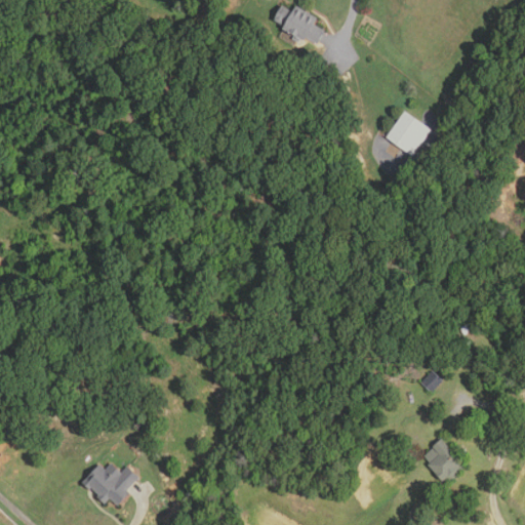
[(318,44),(308,38),(306,42),(303,40),(300,43),(293,40),(295,36),(284,30),(287,26),(284,24),(283,26),(275,21),(283,6),(294,12),(298,6),(319,18),(316,25),(326,31),(318,44)]
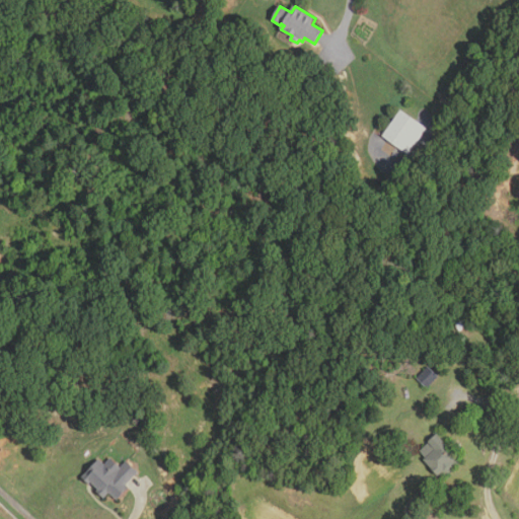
[(408,155),(382,137),(402,110),(427,130),(408,155)]
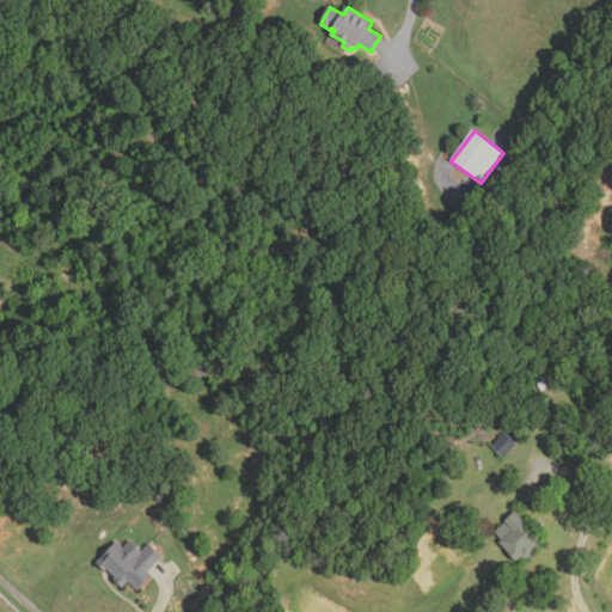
[(552,385),(543,391),(538,384),(549,378),(552,385)]
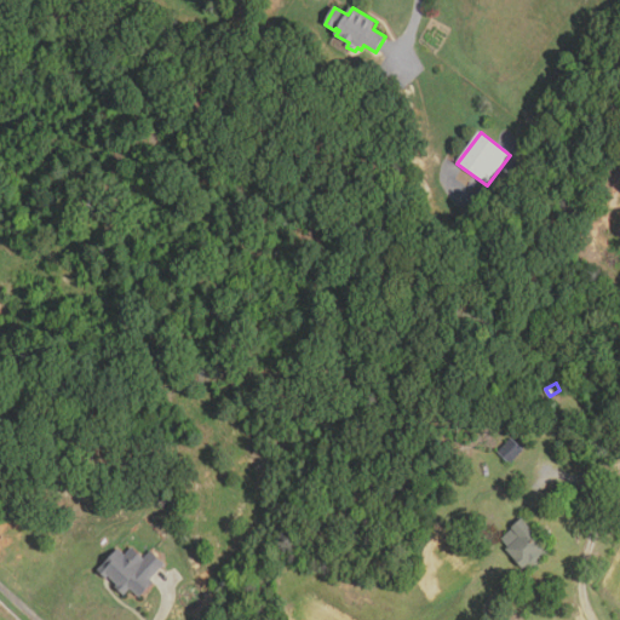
[(524,451),(511,465),(499,453),(512,438),(524,451)]
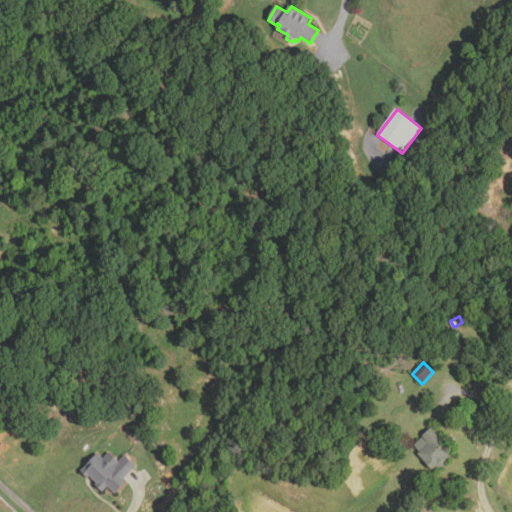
[(436,473),(413,444),(432,429),(455,458),(436,473)]
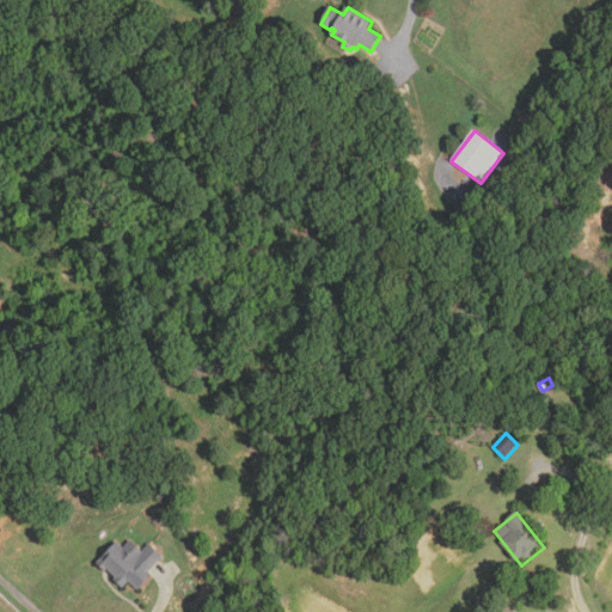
[(99,564),(120,543),(126,549),(133,542),(144,552),(151,544),(164,557),(151,571),(155,576),(141,591),(130,582),(124,588),(116,580),(118,577),(110,570),(108,573),(99,564)]
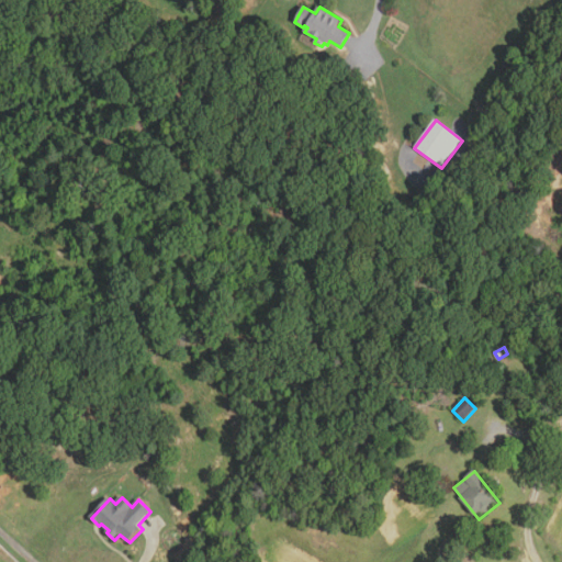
All buildings are outlined.
